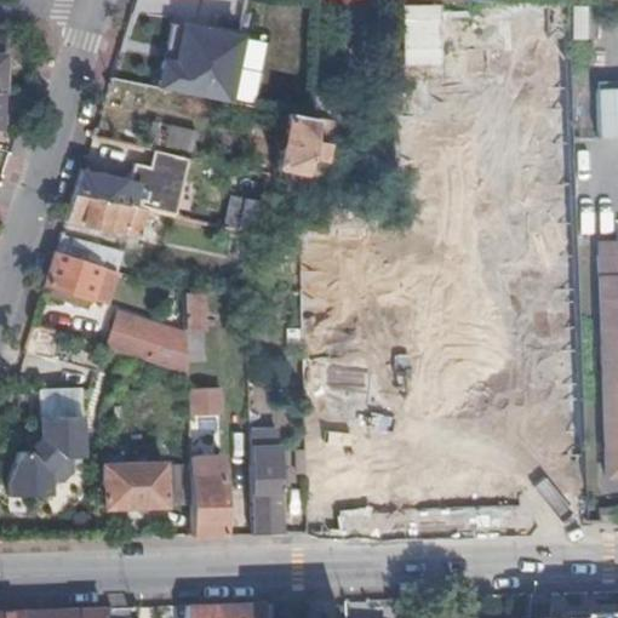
[(193,3),(193,0),(136,0),(127,30),(122,46),(148,55),(164,0),(183,0),(183,3),(193,3)]
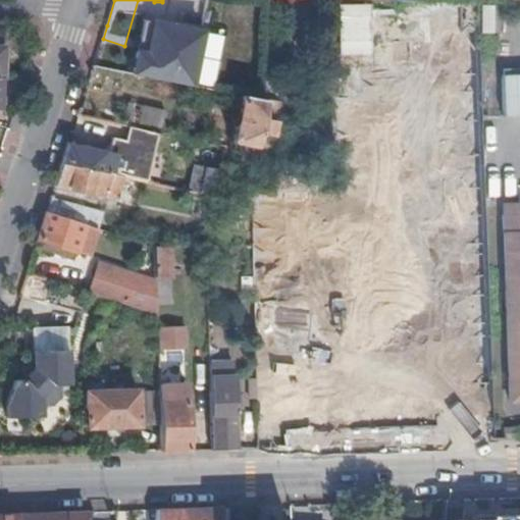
[(482,0),(481,32),(496,33),(498,1),(482,0)]
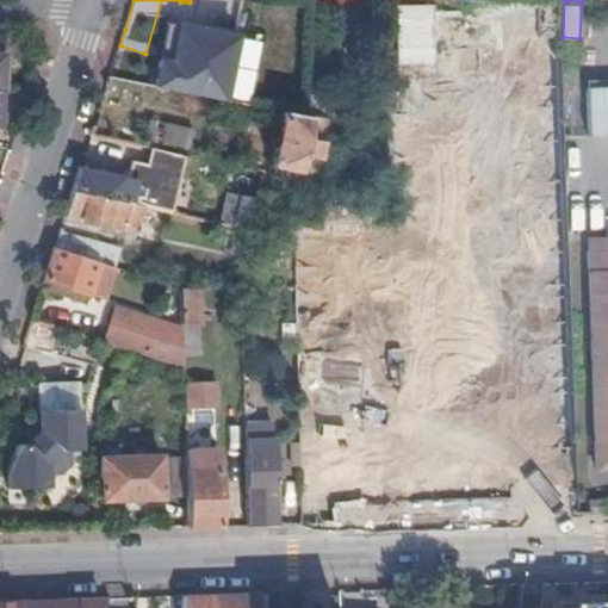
[(23,24),(0,23),(0,90),(1,90),(4,49),(23,50),(23,24)]
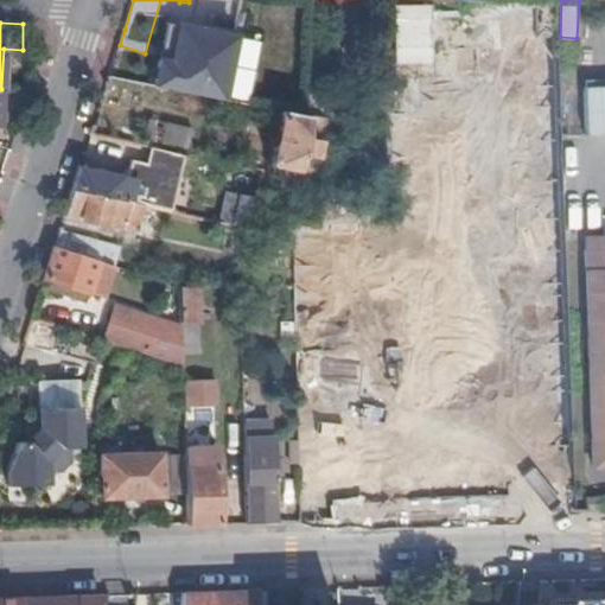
[(178,69),(116,56),(109,76),(173,89),(178,69)]
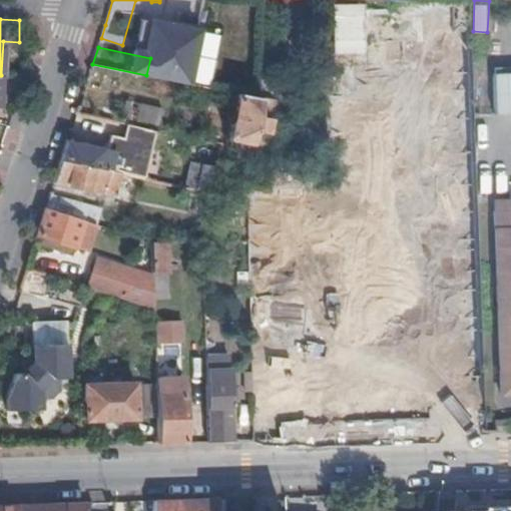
[(262,88),(263,61),(253,60),(252,88),(262,88)]
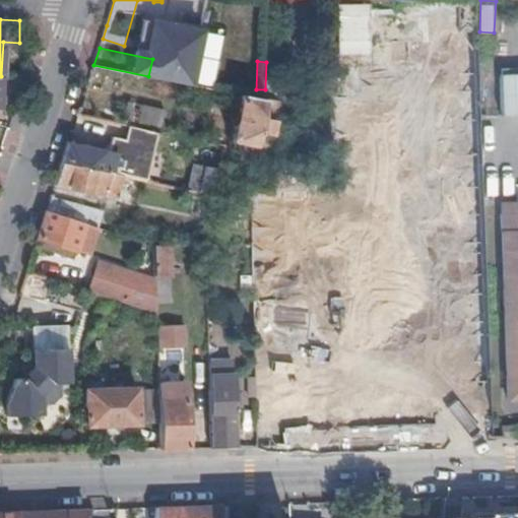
[(517,72),(502,73),(503,116),(517,115),(517,72)]
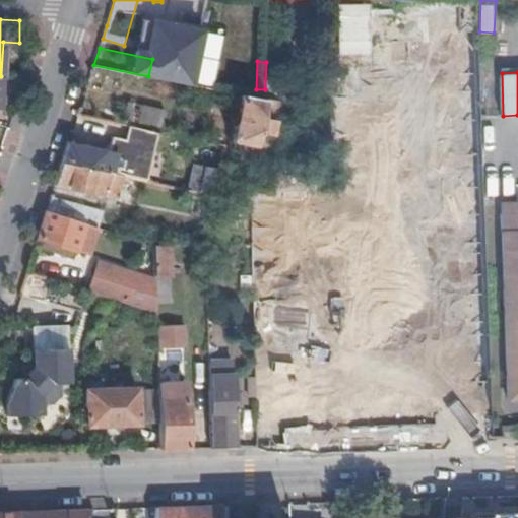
[(278,102),(265,99),(243,95),(234,140),(244,142),(241,157),(253,159),(256,145),(268,147),(278,102)]
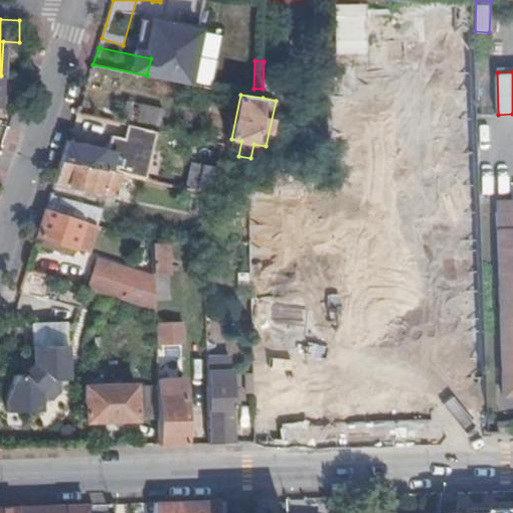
[(126,101),(122,121),(159,128),(163,108),(126,101)]
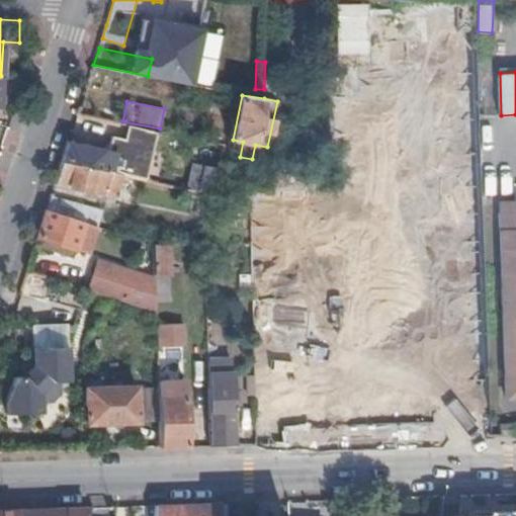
[(103,133),(106,118),(78,112),(74,126),(103,133)]
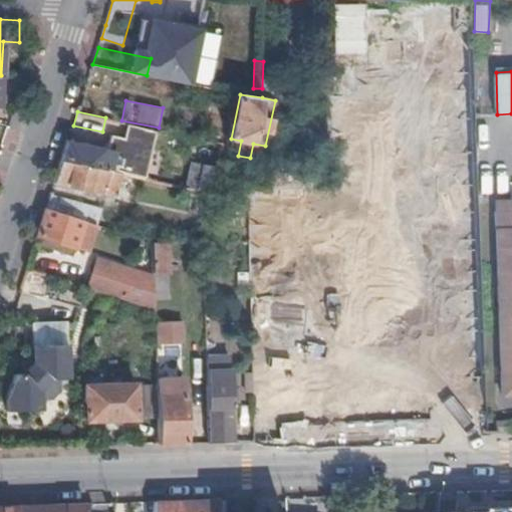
[(133,175),(154,179),(157,166),(114,157),(114,151),(109,151),(109,149),(68,141),(63,161),(133,175)]
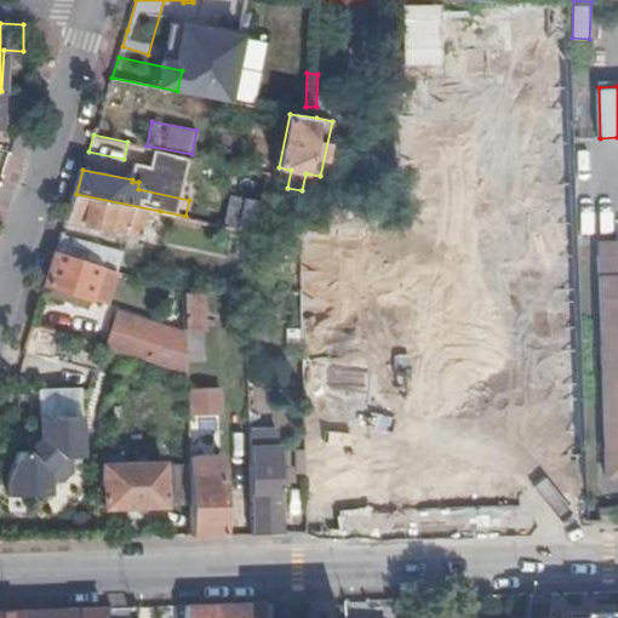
[(160,211),(76,194),(68,218),(143,234),(147,215),(160,217),(160,211)]
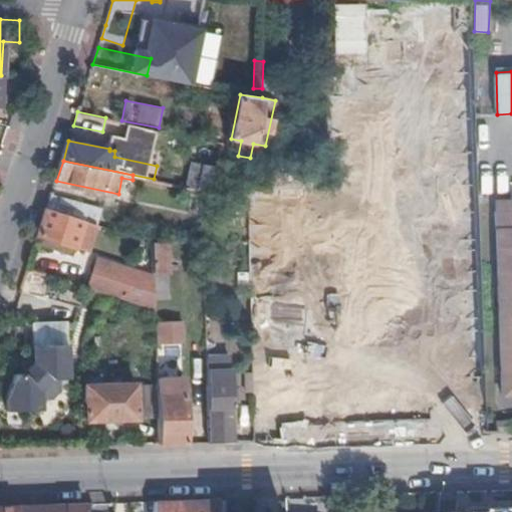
[(213,189),(217,173),(218,169),(193,163),(188,186),(203,189),(213,189)]
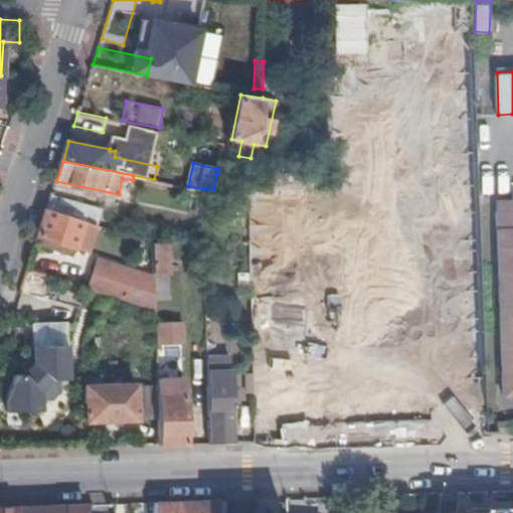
[(248,188),(270,188),(269,174),(217,173),(213,189),(244,188),(248,188)]
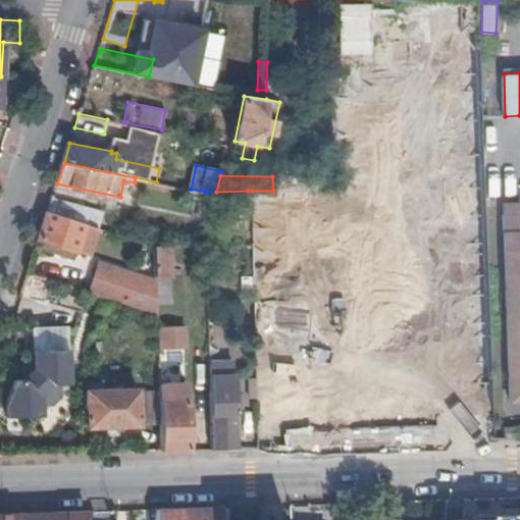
[(396,182),(332,183),(333,226),(397,225),(396,182)]
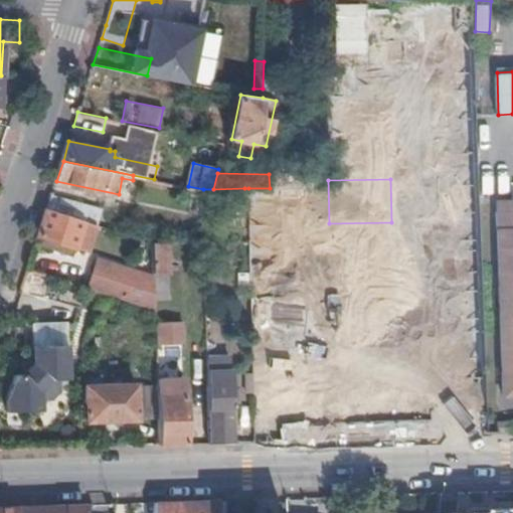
[(244,201),(244,188),(213,189),(203,189),(203,204),(244,201)]
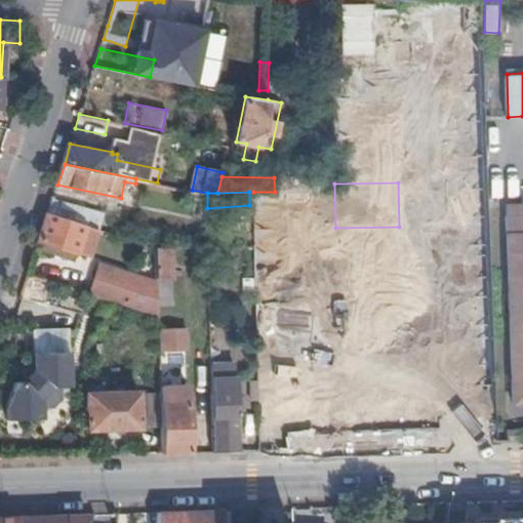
[(78,206),(53,198),(48,212),(87,225),(90,215),(77,211),(78,206)]
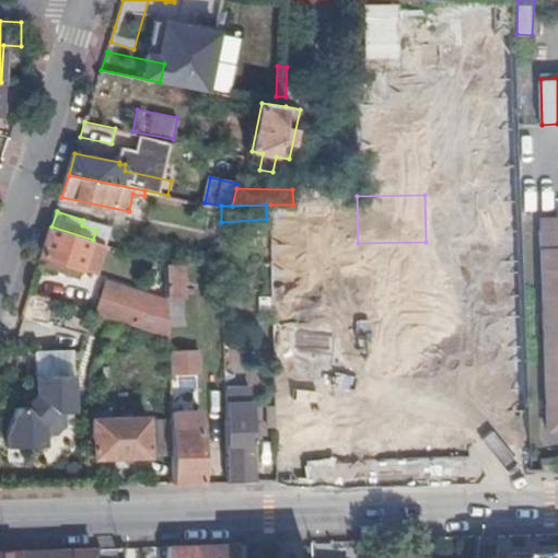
[(93,240),(51,227),(43,256),(83,269),(91,245),(97,247),(100,242),(93,240)]
